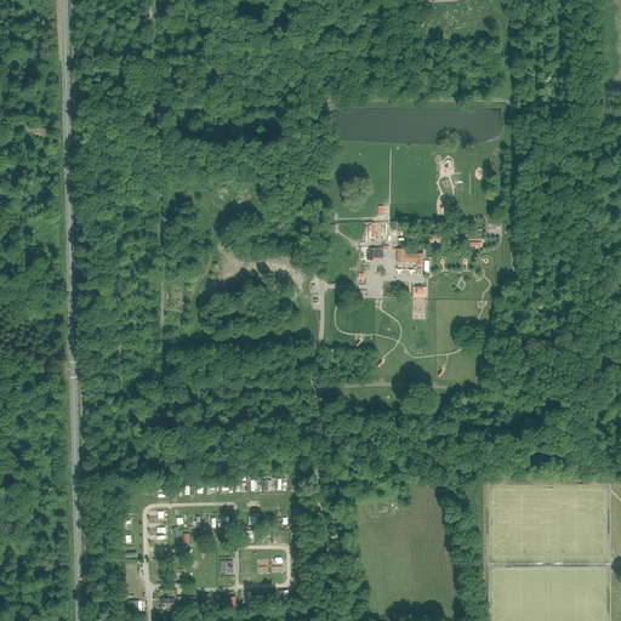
[(368,251),(368,261),(372,261),(372,258),(383,258),(383,249),(370,249),(370,251),(368,251)]
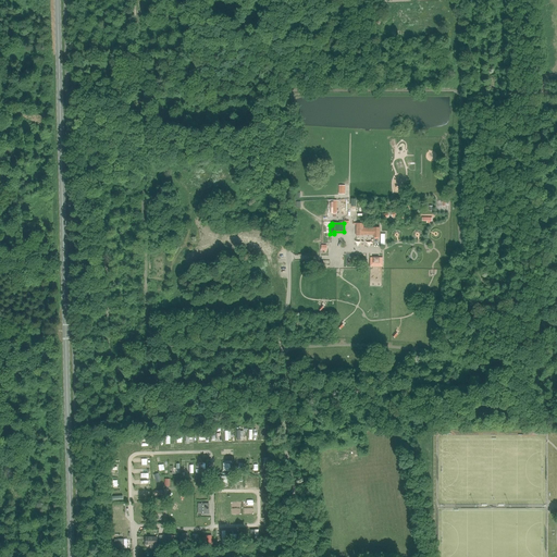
[(357,224),(356,235),(363,235),(373,235),(373,237),(380,237),(380,229),(374,229),(363,229),(363,224),(357,224)]
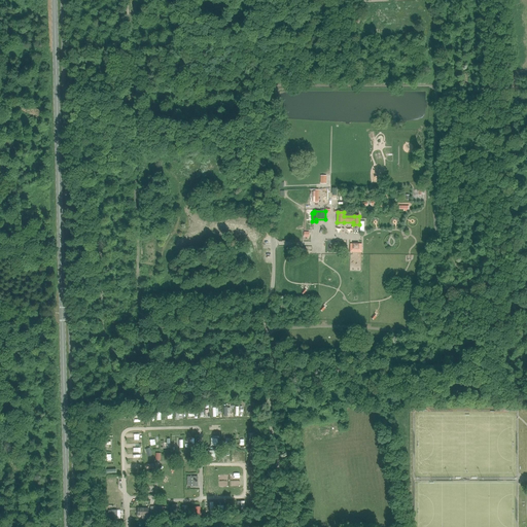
[(361,244),(350,244),(350,252),(361,252),(361,244)]
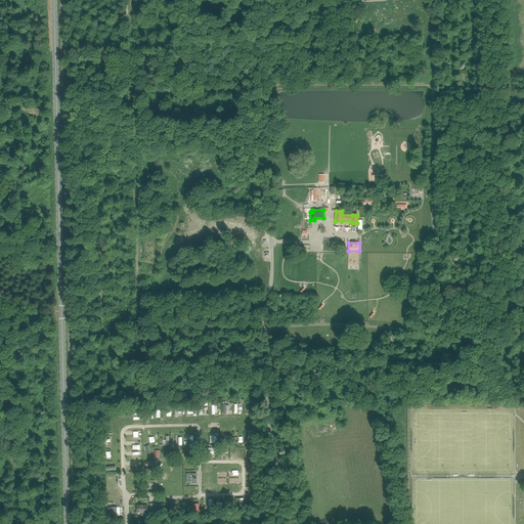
[(186,483),(191,483),(197,483),(197,474),(186,474),(186,483)]
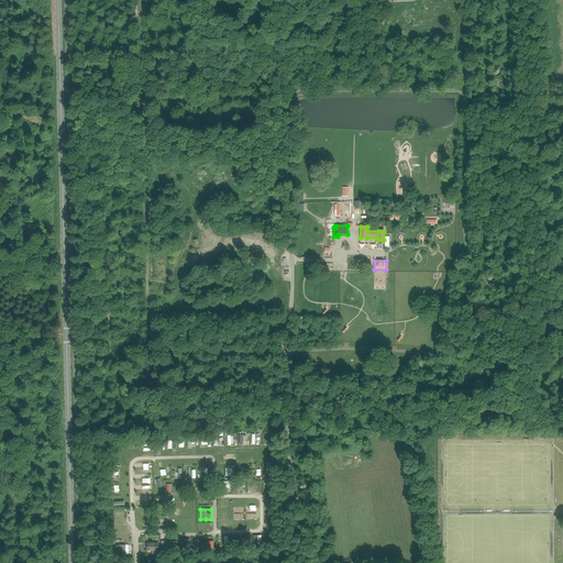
[(111,548),(109,549),(109,555),(121,555),(121,541),(111,542),(111,548)]
